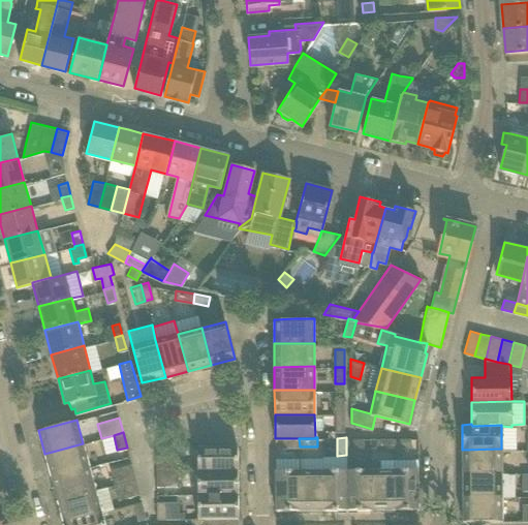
[(364,446),(363,437),(346,437),(346,446),(364,446)]
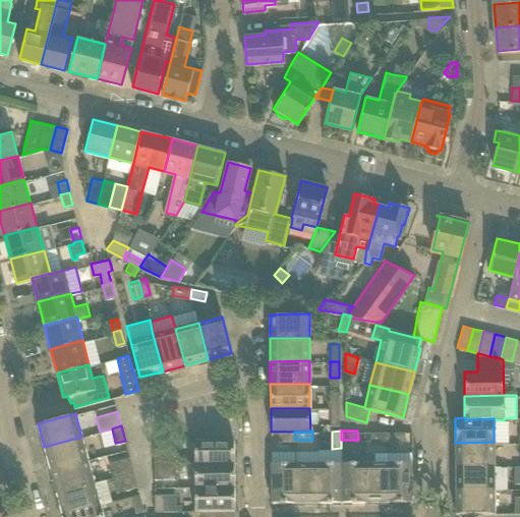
[(388,431),(374,431),(370,432),(370,438),(364,438),(364,449),(388,449),(388,440),(388,431)]
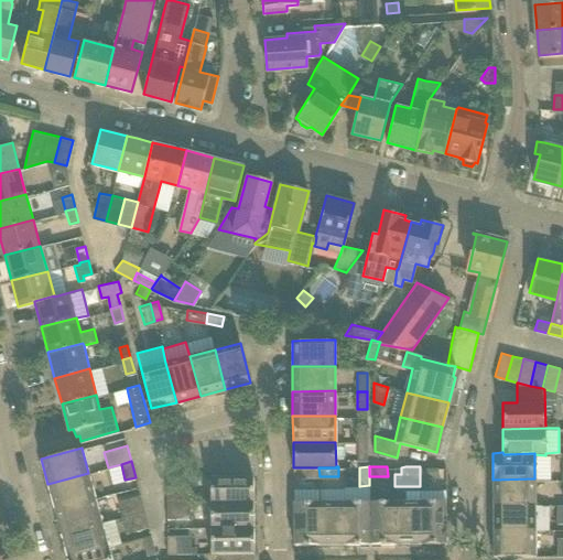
[(420,476),(437,476),(437,466),(420,466),(420,476)]
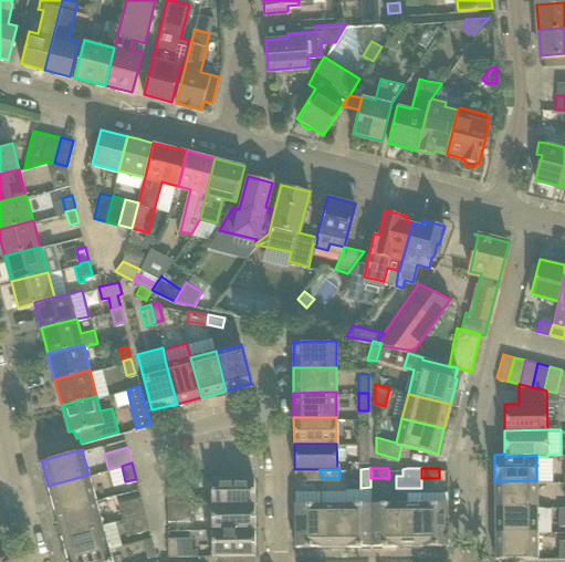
[(320,469),(302,469),(302,478),(321,478),(320,469)]
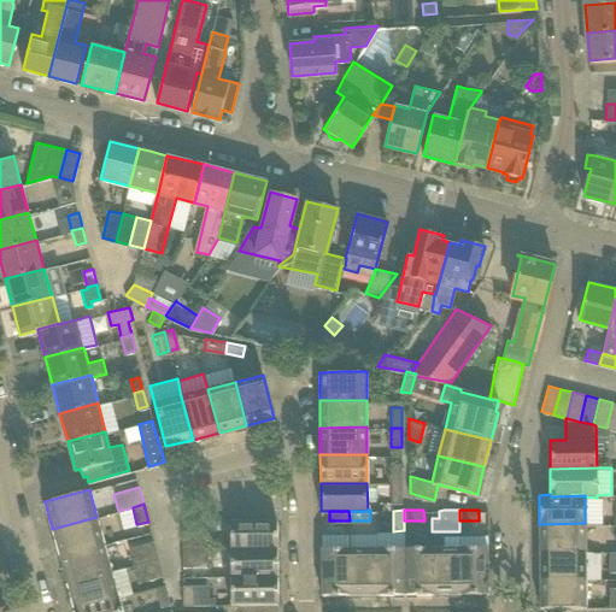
[(104,543),(97,517),(52,529),(59,555),(104,543)]
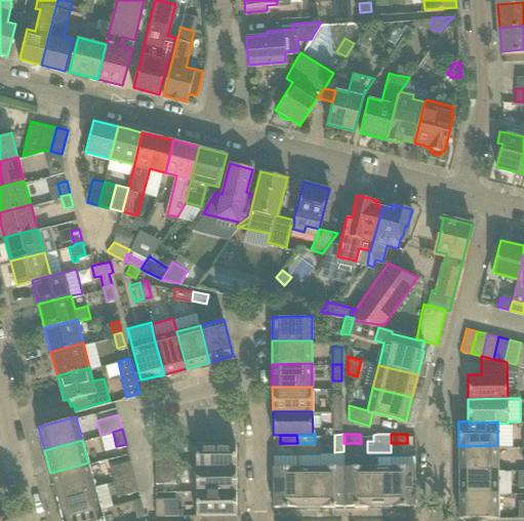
[(235,442),(196,442),(196,467),(236,466),(235,442)]
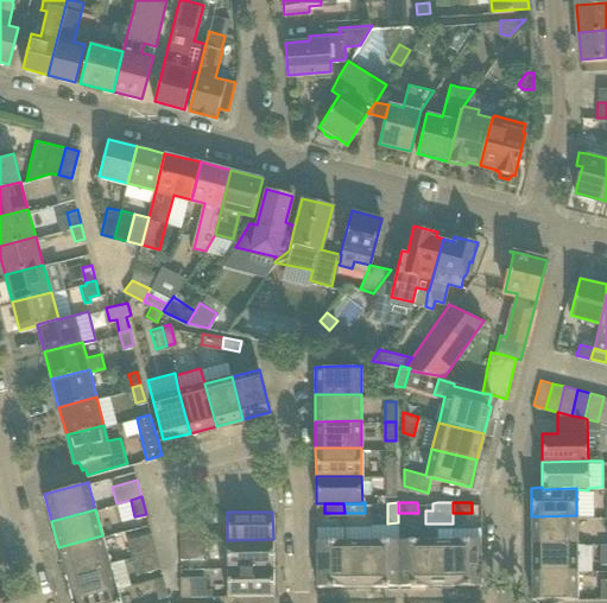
[(577,541),(576,515),(531,516),(531,543),(577,541)]
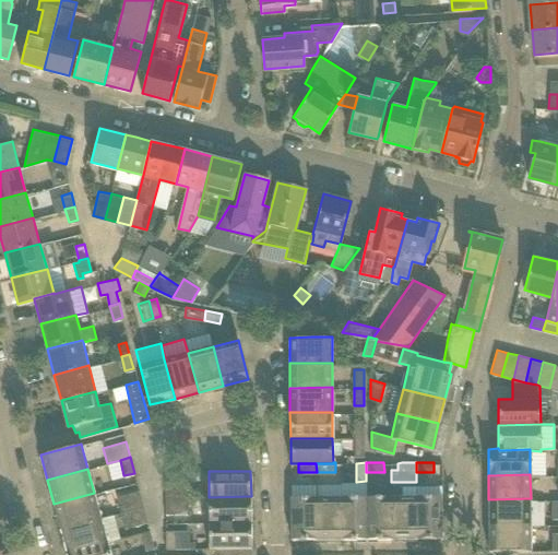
[(188,481),(165,481),(165,497),(188,497),(188,481)]
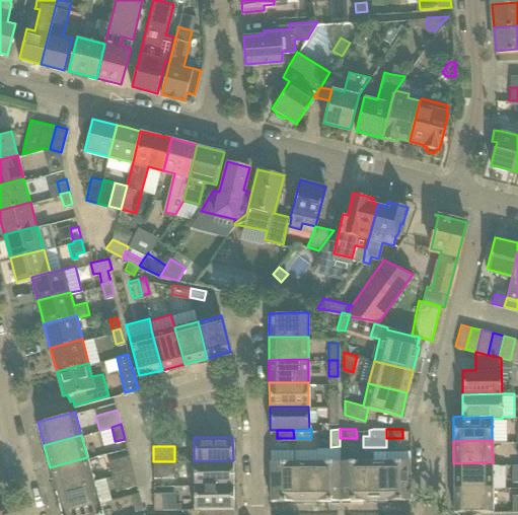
[(340,446),(330,447),(316,447),(316,460),(317,500),(341,499),(340,460),(340,446)]
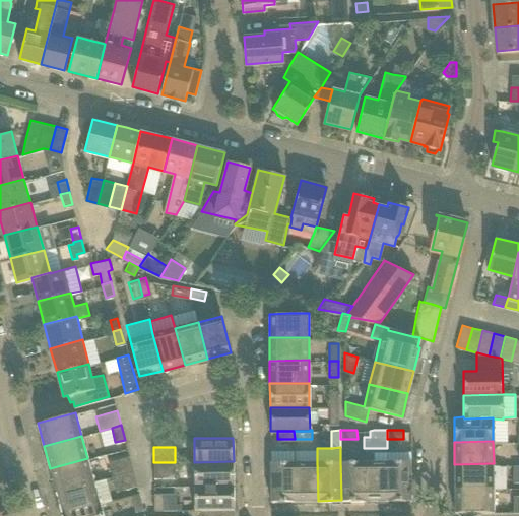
[(133,469),(129,455),(109,460),(113,475),(133,469)]
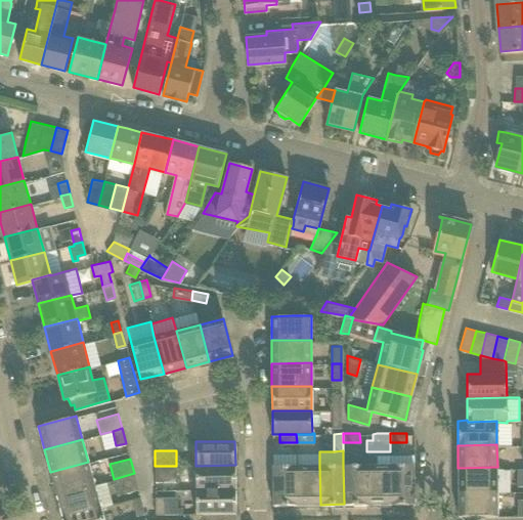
[(94,484),(88,462),(50,472),(56,494),(94,484)]
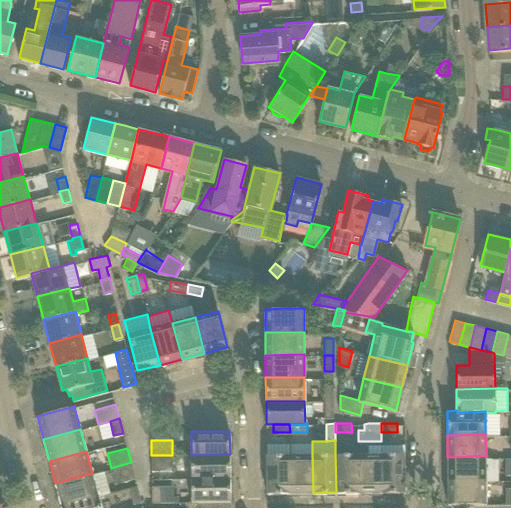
[(381,492),(405,492),(404,453),(381,454),(381,492)]
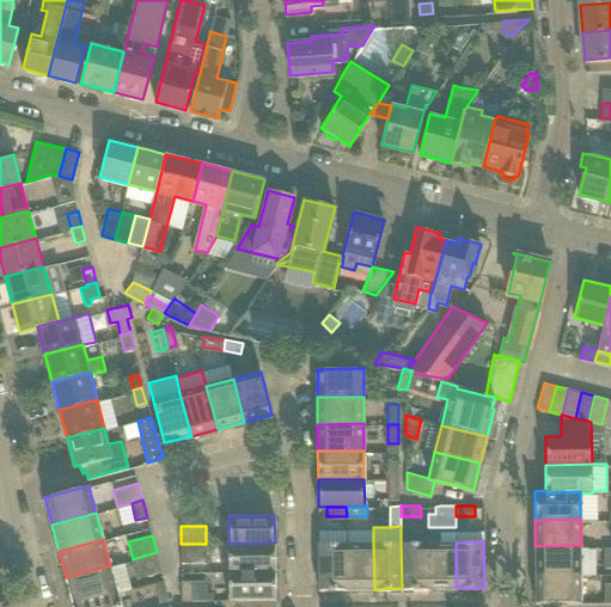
[(275,570),(275,543),(228,544),(228,570),(275,570)]
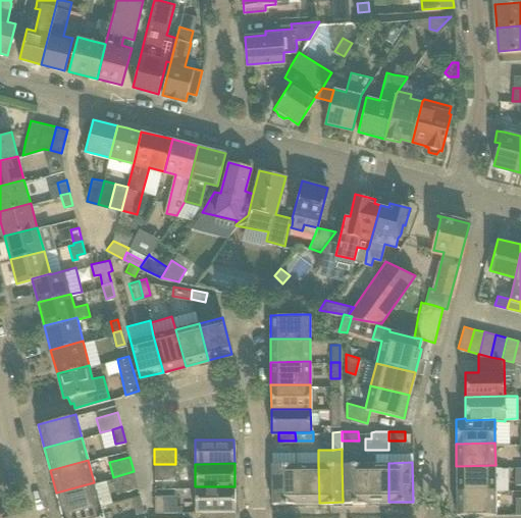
[(296,463),(271,463),(271,503),(296,503),(296,463)]
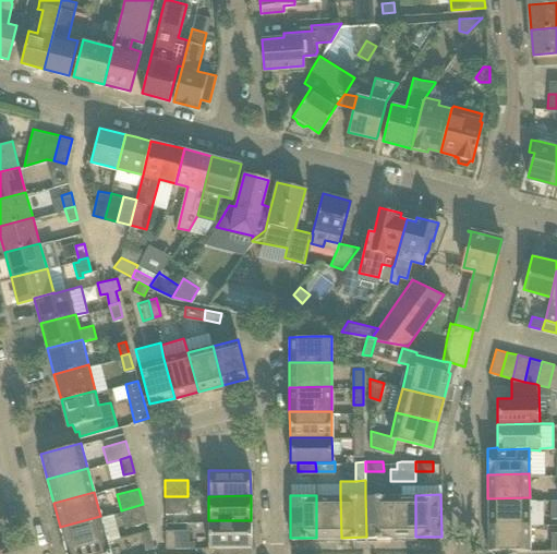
[(316,538),(341,538),(340,495),(316,495),(316,538)]
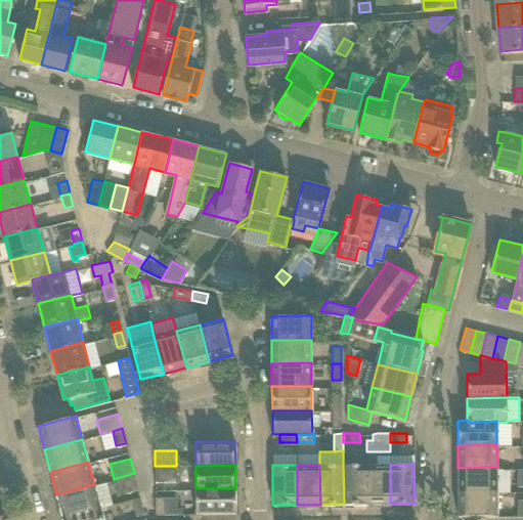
[(367,504),(366,465),(343,465),(344,504),(367,504)]
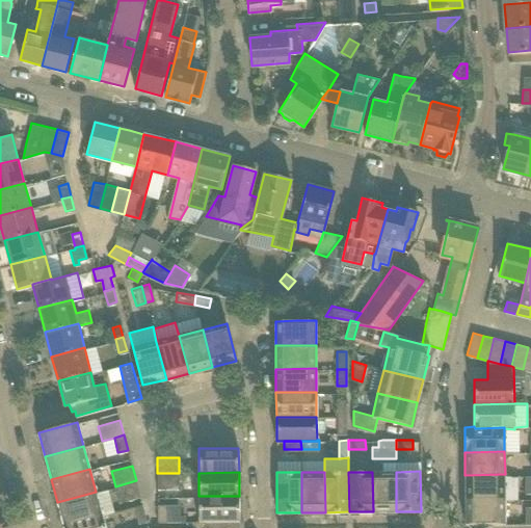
[(373,511),(396,511),(396,472),(372,472),(373,511)]
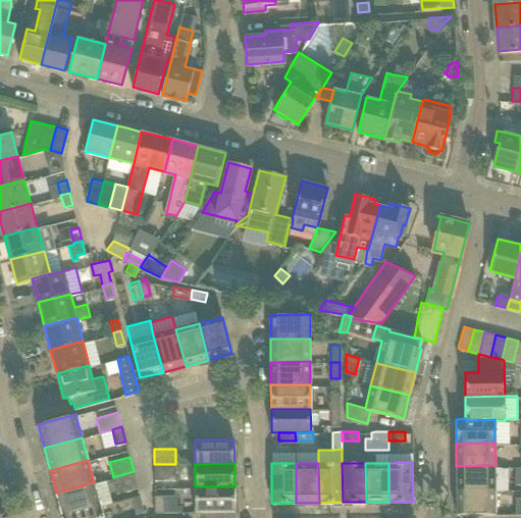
[(154,464),(154,479),(175,479),(175,464),(154,464)]
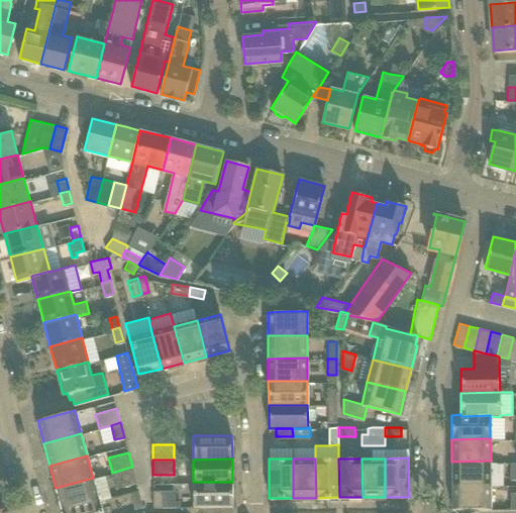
[(491,484),(491,460),(451,462),(451,485),(491,484)]
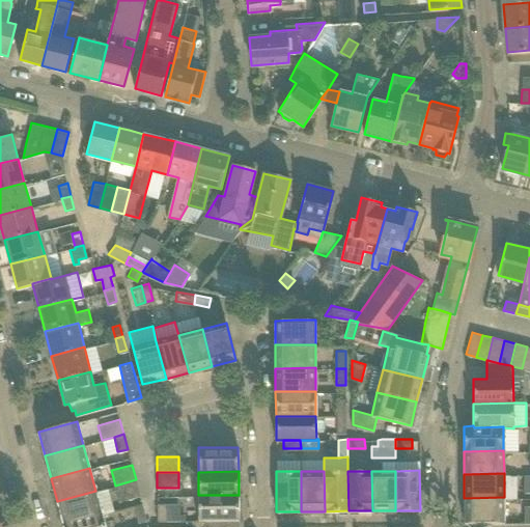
[(119,500),(140,495),(136,479),(115,486),(119,500)]
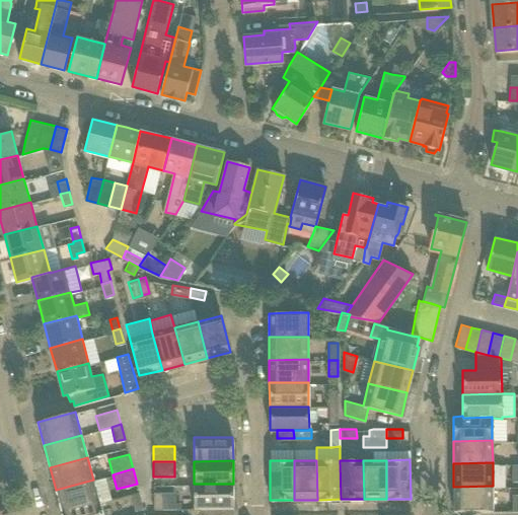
[(62,512),(99,502),(93,480),(56,490),(62,512)]
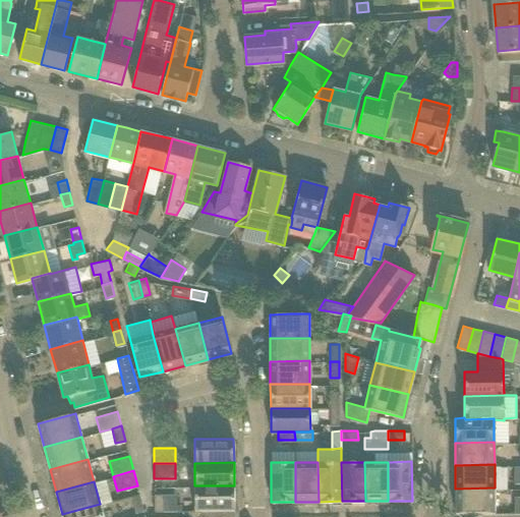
[(234,510),(234,485),(194,485),(194,510),(199,510),(211,510),(234,510)]
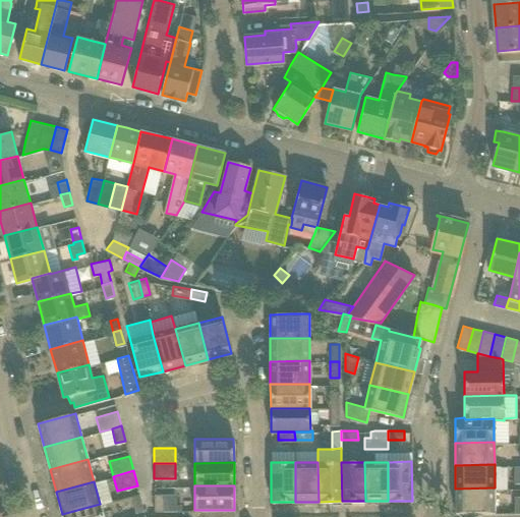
[(455,489),(455,512),(455,513),(495,512),(495,487),(455,489)]
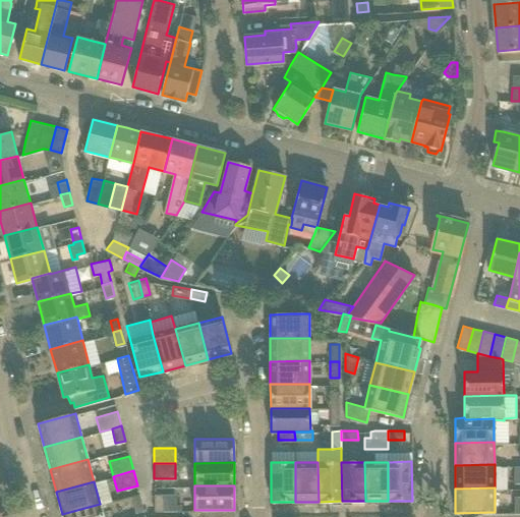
[(154,493),(155,510),(163,510),(163,493),(154,493)]
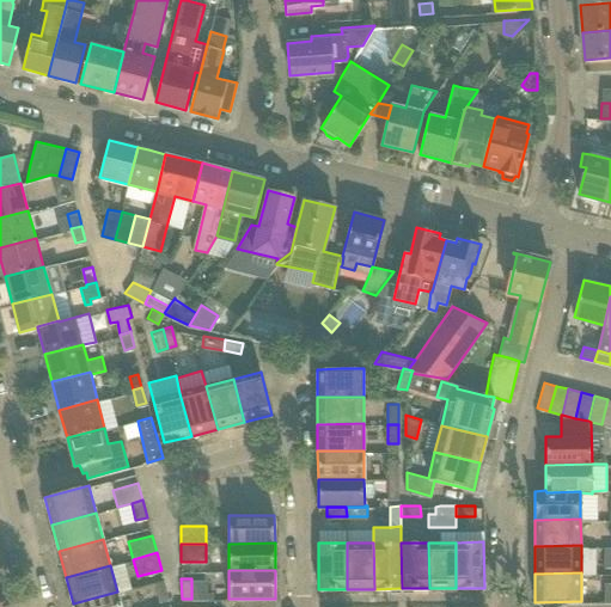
[(169,599),(164,580),(154,582),(159,601),(169,599)]
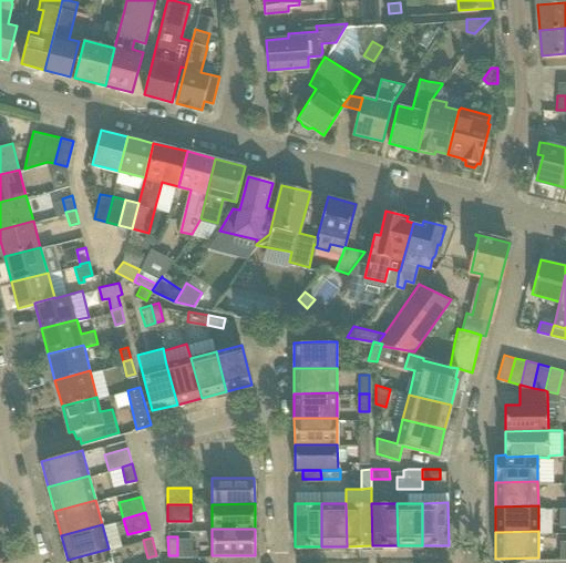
[(68,562),(112,562),(109,549),(68,560),(68,562)]
